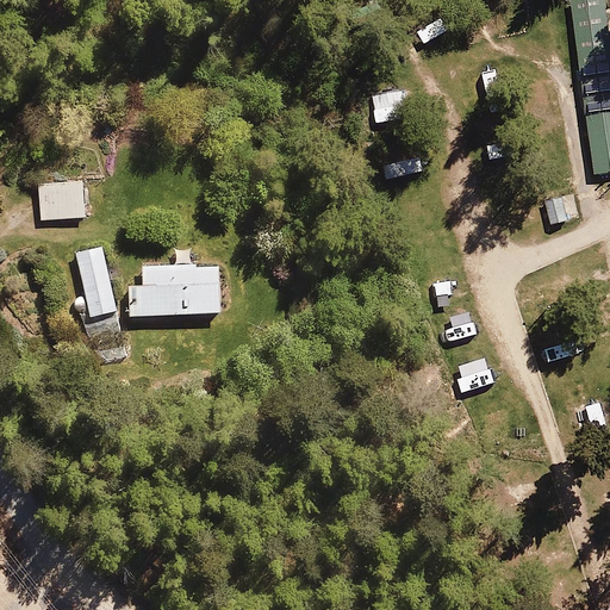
[(609,175),(609,43),(604,0),(599,0),(571,4),(593,178),(609,175)]
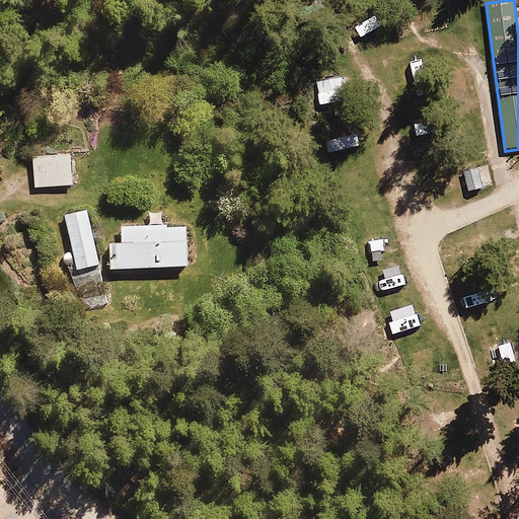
[(357,127),(322,133),(325,151),(360,144),(357,127)]
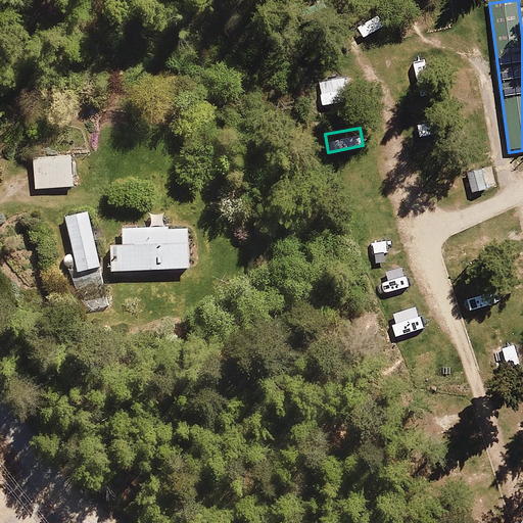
[(75,155),(33,156),(34,191),(76,190),(75,155)]
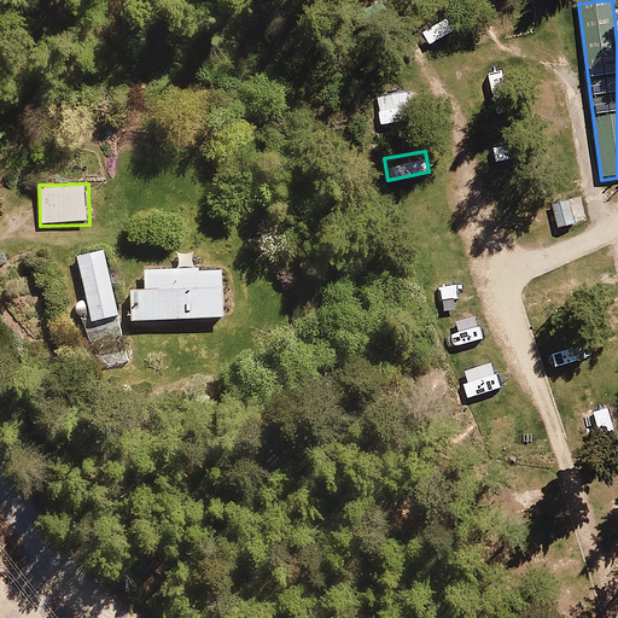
[(121,316),(105,254),(79,260),(94,322),(121,316)]
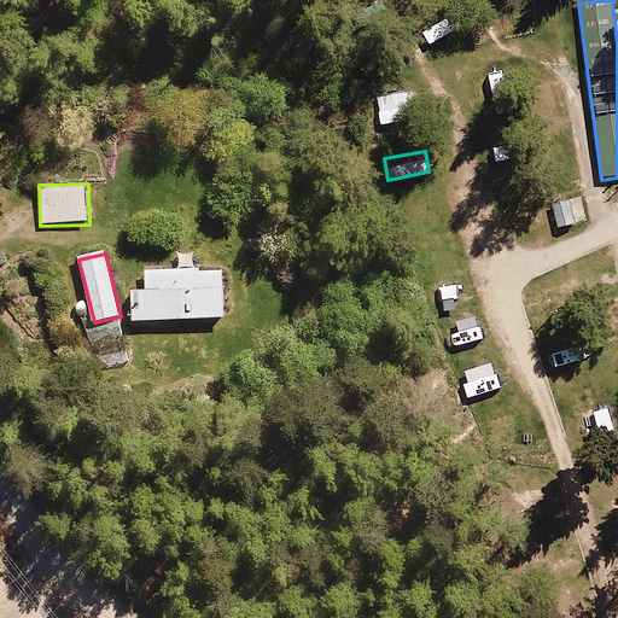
[(228,269),(149,270),(149,293),(132,295),(132,321),(229,320),(228,269)]
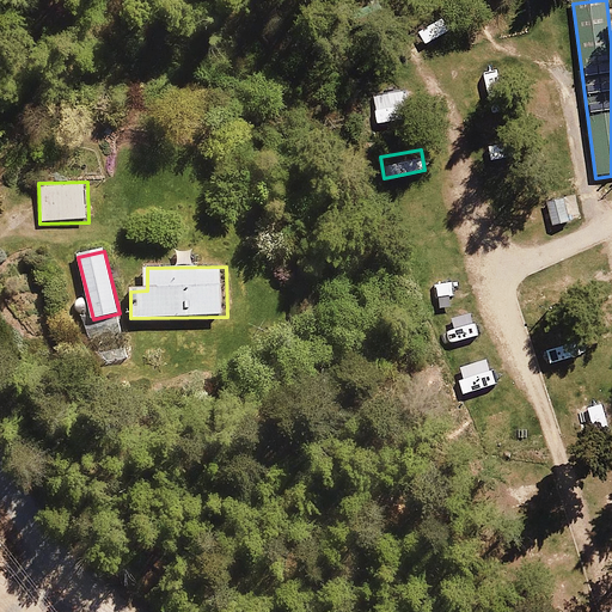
[(611,429),(611,428),(603,398),(574,407),(583,439),(611,429)]
